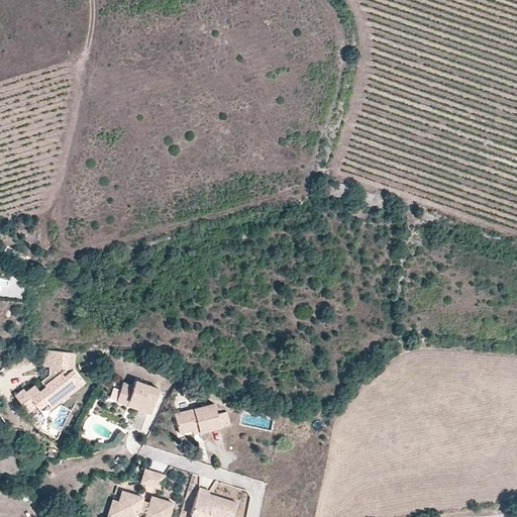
[(84,383),(73,370),(75,352),(45,349),(43,367),(49,367),(48,375),(52,379),(44,385),(44,386),(38,391),(34,385),(26,392),(23,389),(14,395),(27,412),(36,406),(38,408),(46,402),(67,387),(71,393),(84,383)]
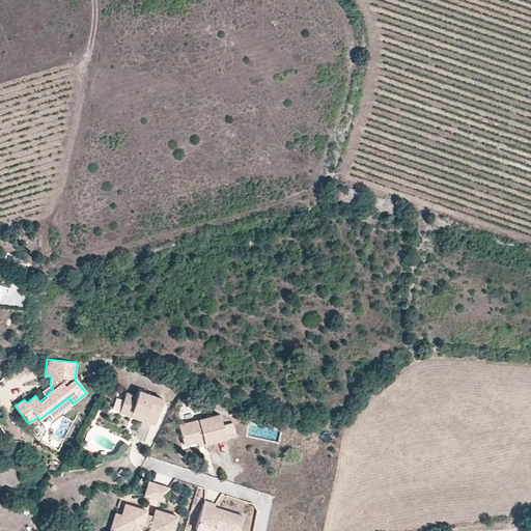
[(46,395),(53,389),(50,385),(43,391),(46,395)]
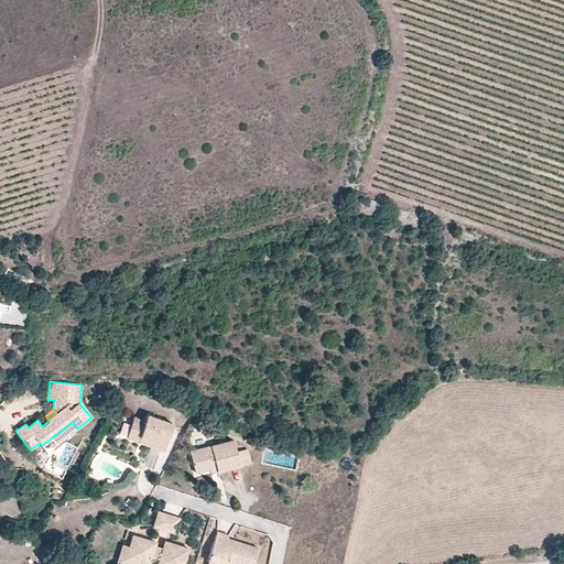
[(162,448),(171,422),(145,412),(143,419),(131,415),(125,436),(162,448)]
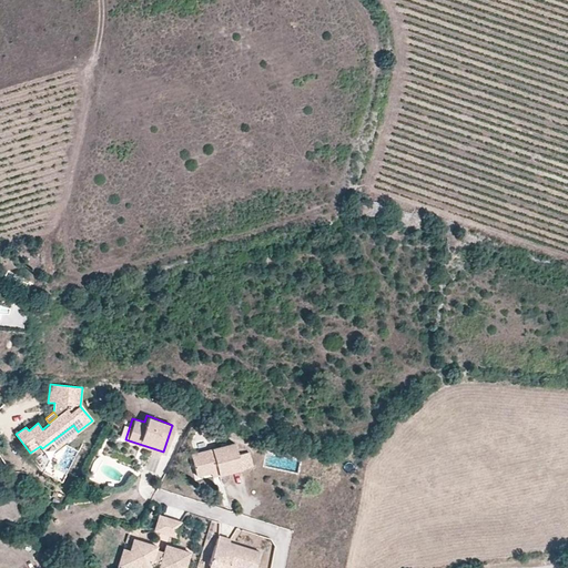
[(56,448),(78,432),(73,425),(51,442),(56,448)]
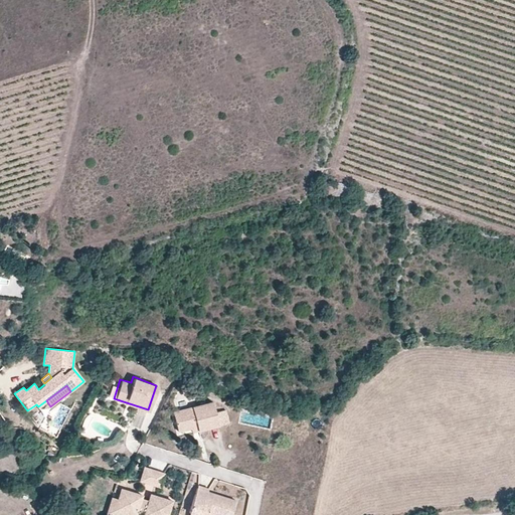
[(174,412),(178,431),(191,427),(197,426),(198,431),(229,422),(226,410),(216,412),(213,402),(174,412)]
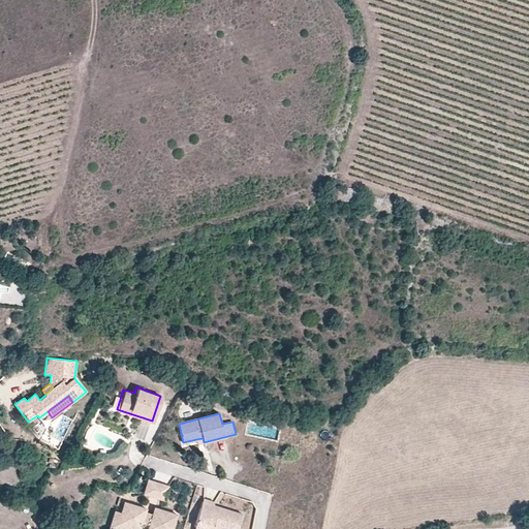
[(164,499),(168,487),(149,480),(145,494),(164,499)]
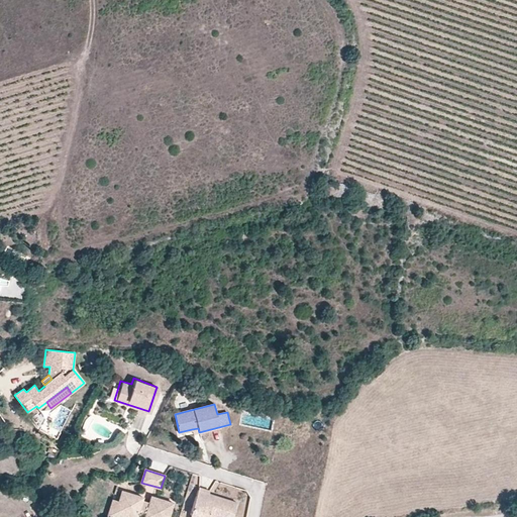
[(170,516),(174,503),(150,496),(148,502),(143,500),(144,498),(121,490),(118,501),(115,511),(126,515),(132,516),(137,516),(139,513),(144,514),(143,516),(170,516)]
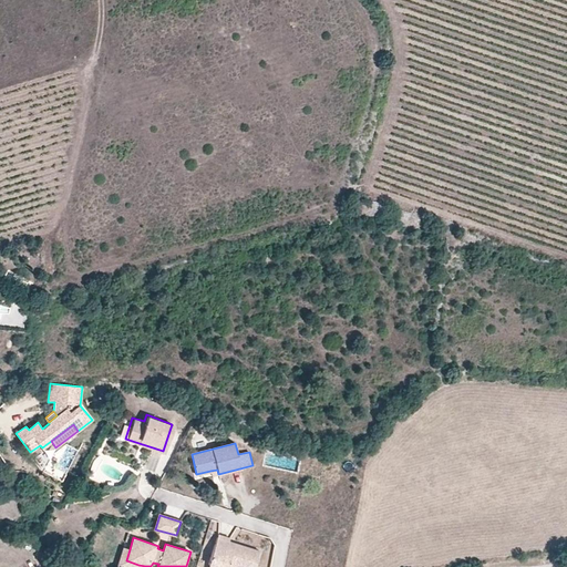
[(255,566),(260,550),(217,537),(208,565),(212,566),(210,566),(255,566)]
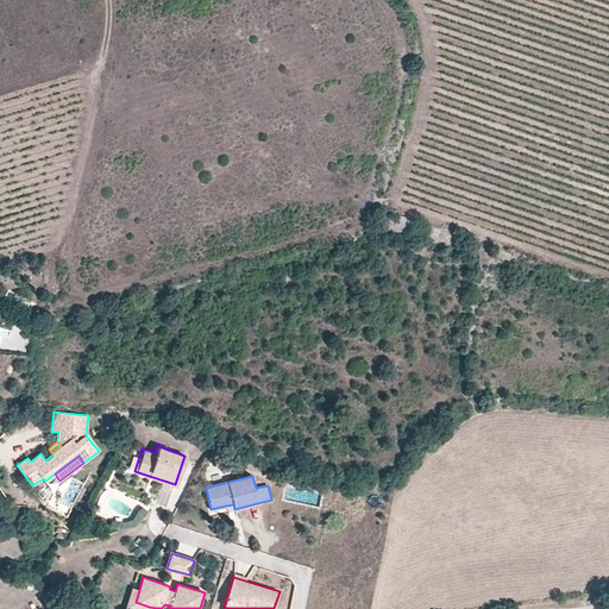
[(136,602),(139,590),(132,588),(126,608),(127,608),(148,608),(149,607),(136,602)]
